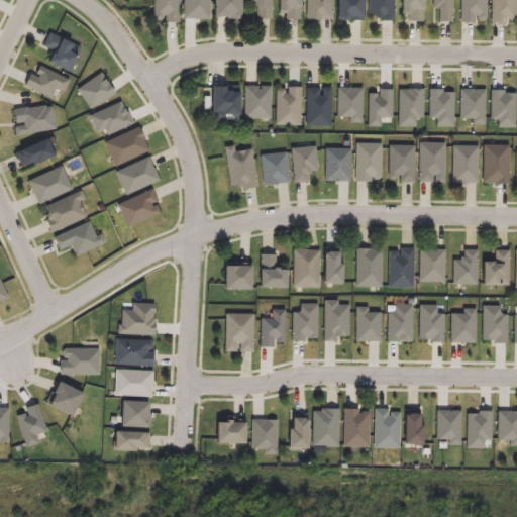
[(153,0),(153,17),(168,18),(168,23),(179,24),(180,0),(153,0)]
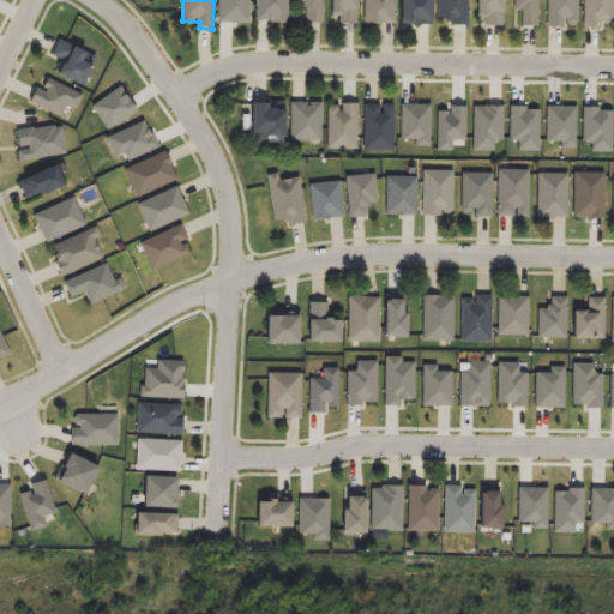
[(218,0),(218,23),(250,24),(250,0),(218,0)]
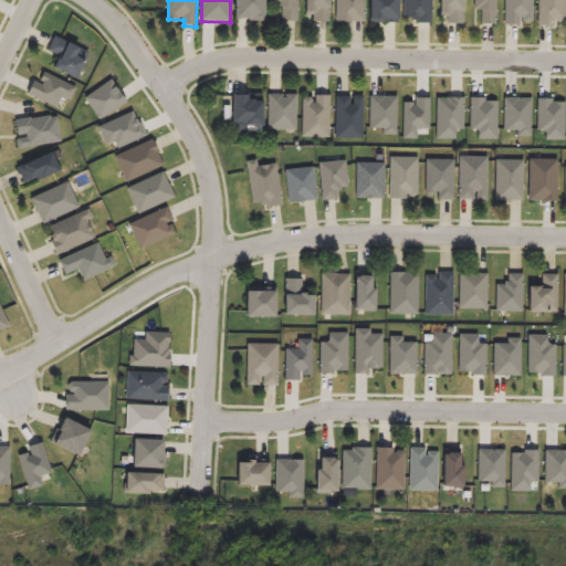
[(236,0),(236,22),(264,22),(264,0),(236,0)]
